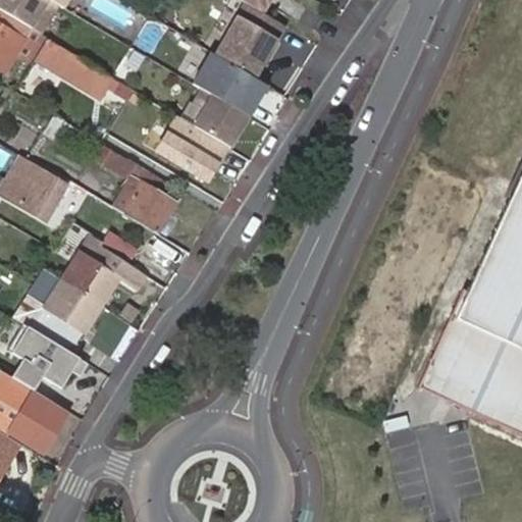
[(56,2),(52,0),(0,0),(0,9),(31,28),(39,33),(56,2)]
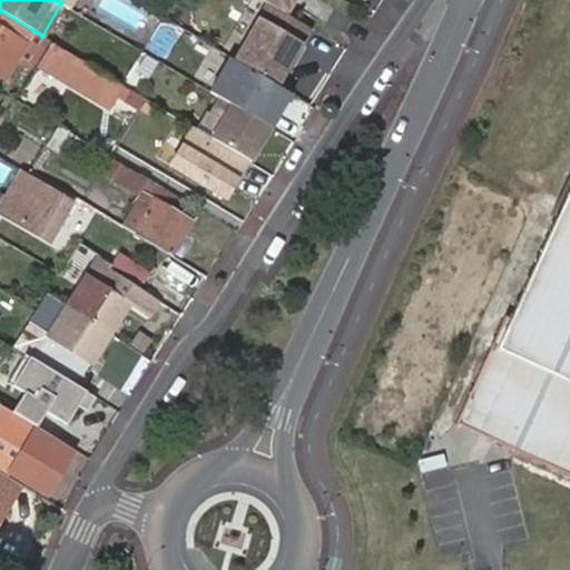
[(265,0),(268,2),(290,15),(297,0),(265,0)]
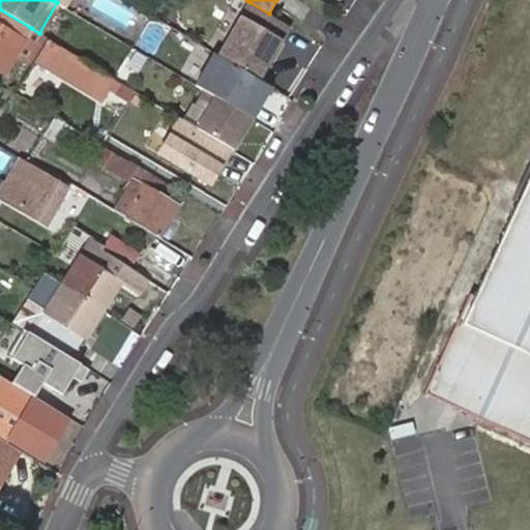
[(249,2),(217,54),(258,77),(269,59),(265,57),(270,48),(274,51),(290,26),(269,13),(249,2)]
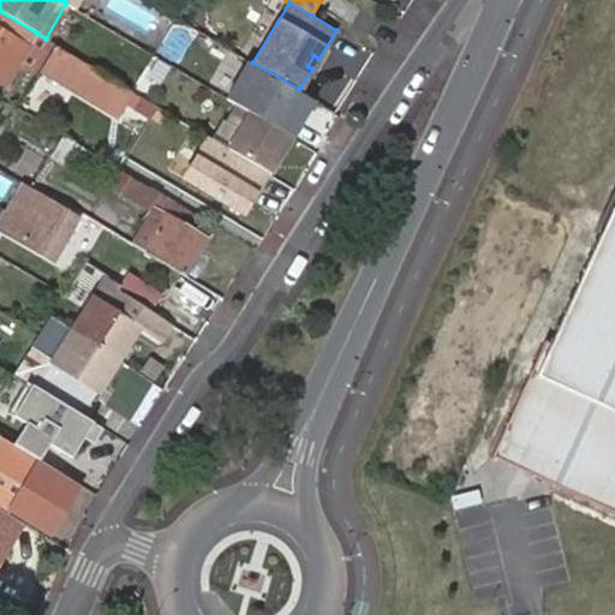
[(36,33),(0,12),(0,81),(5,84),(18,63),(36,33)]
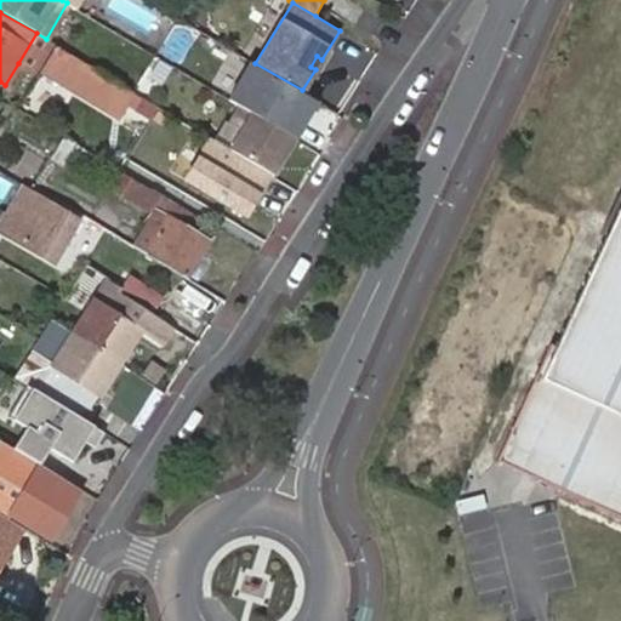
[(36,33),(18,63),(43,77),(60,49),(46,39),(36,33)]
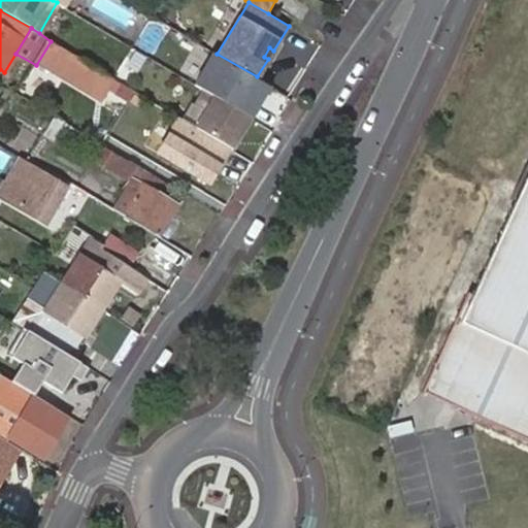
[(110,104),(123,85),(56,44),(44,64),(110,104)]
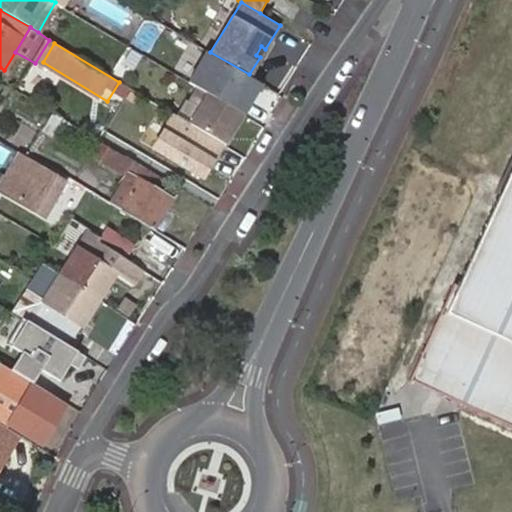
[(256,55),(260,57),(265,49),(261,46),(256,55)]
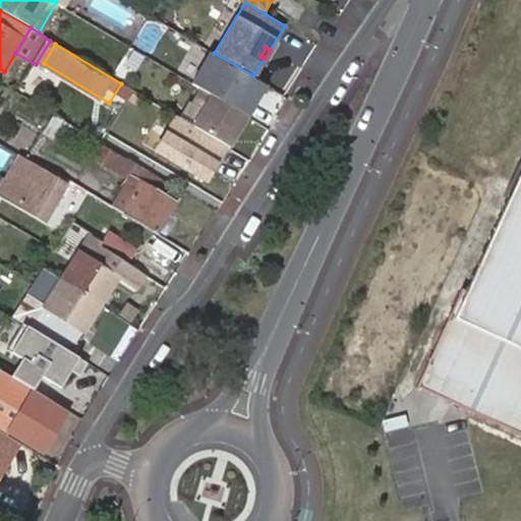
[(214,53),(211,51),(192,83),(201,89),(245,114),(251,103),(254,105),(267,82),(253,75),(214,53)]
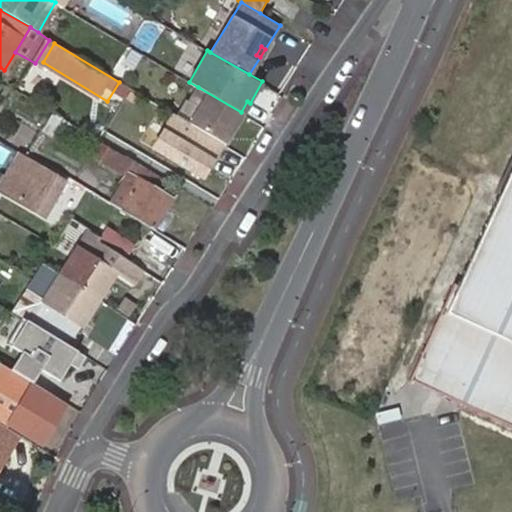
[(241,112),(198,87),(190,101),(200,106),(190,124),(225,145),(237,125),(234,123),(241,112)]
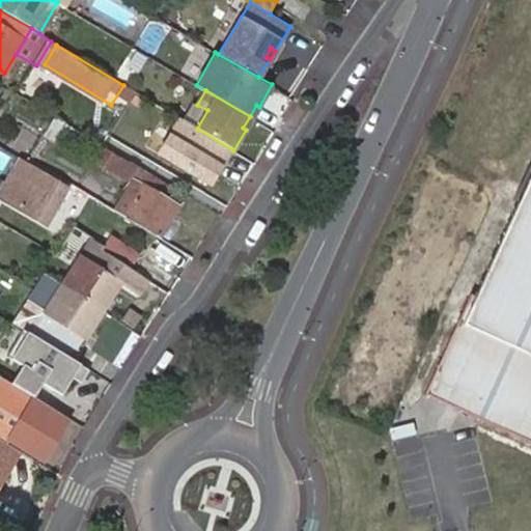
[(63,123),(55,117),(44,135),(52,141),(63,123)]
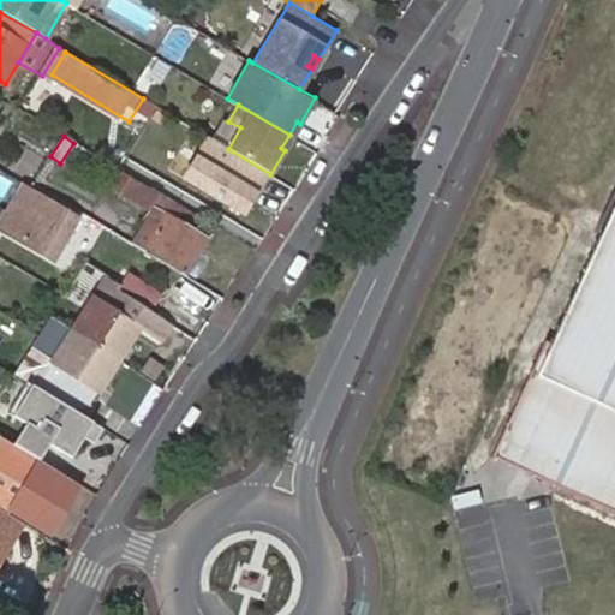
[(120,143),(108,163),(145,186),(157,166),(120,143)]
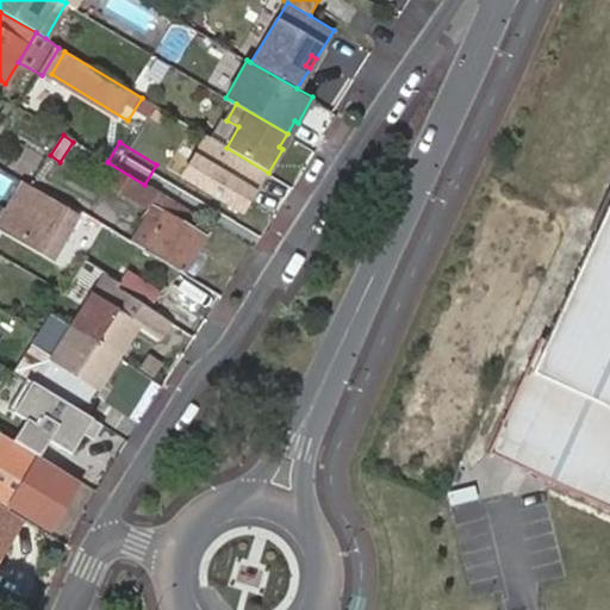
[(148,190),(110,166),(103,178),(141,200),(148,190)]
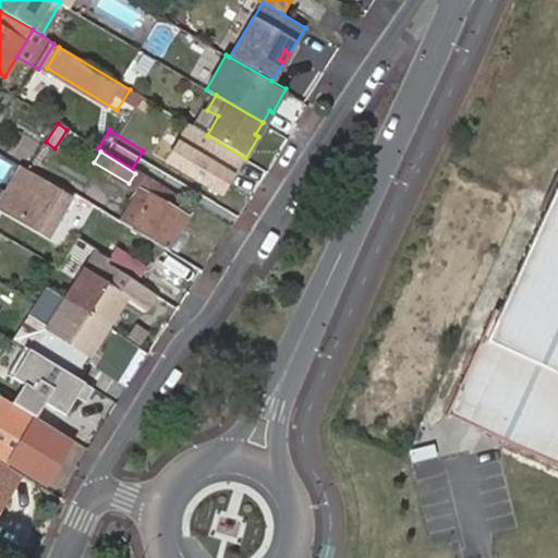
[(0,197),(0,205),(49,235),(71,198),(24,170),(21,167),(0,197)]
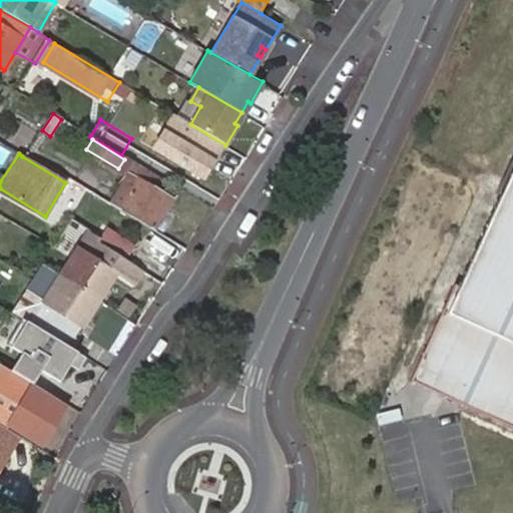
[(119,209),(151,229),(169,198),(166,197),(172,187),(135,165),(129,175),(137,180),(119,209)]
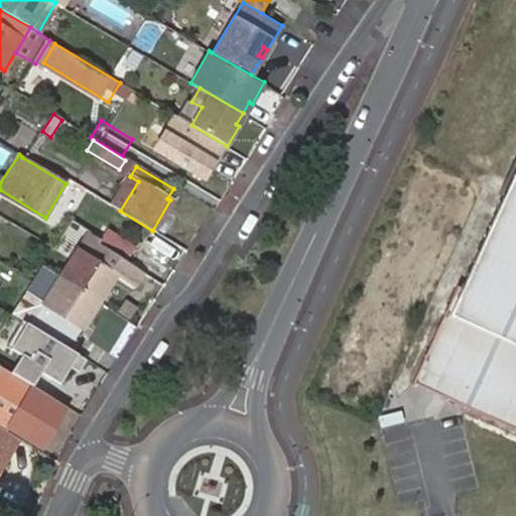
[(138,181),(130,176),(111,206),(120,211),(138,181)]
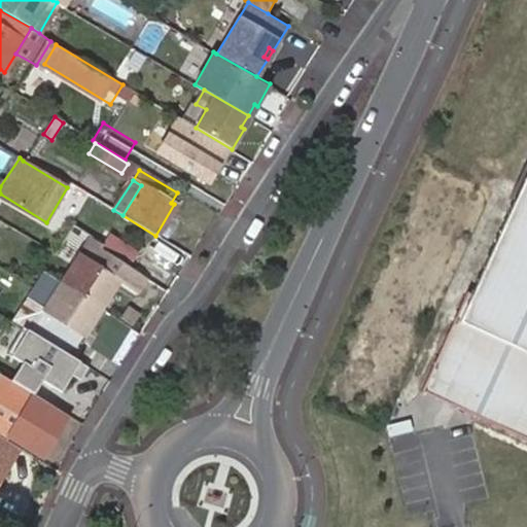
[(526,181),(522,194),(526,196),(484,288),(476,284),(429,385),(526,429),(526,181)]
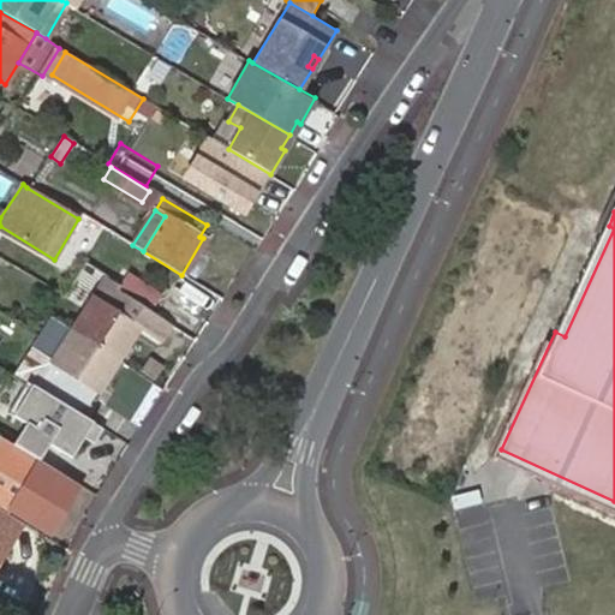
[(123,285),(155,304),(161,294),(129,274),(123,282),(123,285)]
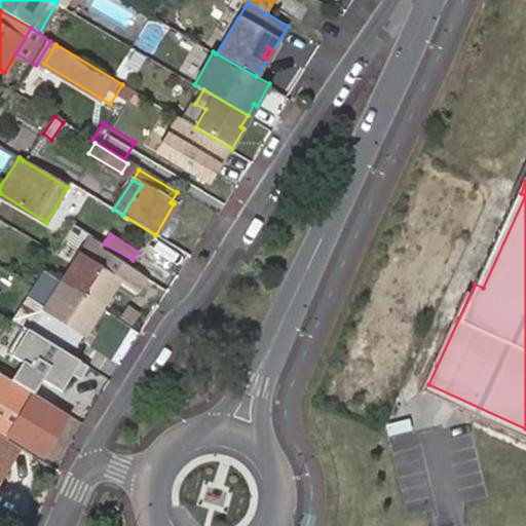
[(102,248),(128,266),(132,261),(133,260),(105,243),(102,248)]
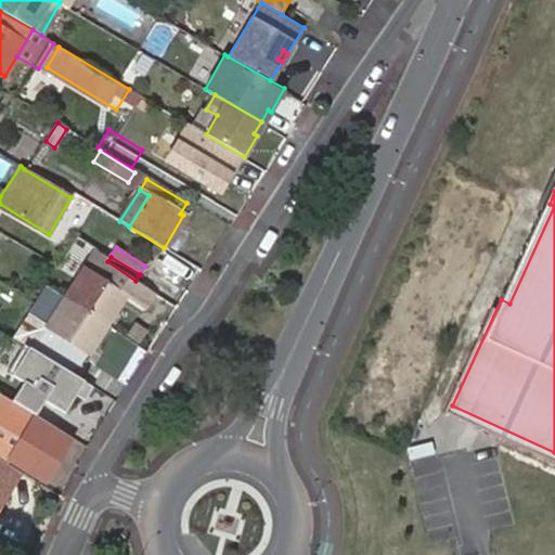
[(116,311),(136,281),(107,261),(99,275),(85,267),(65,298),(101,321),(110,307),(116,311)]
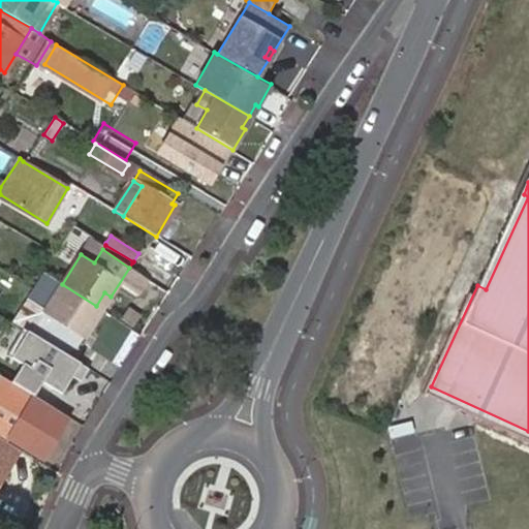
[(62,284),(44,272),(33,289),(27,300),(37,307),(44,312),(62,284)]
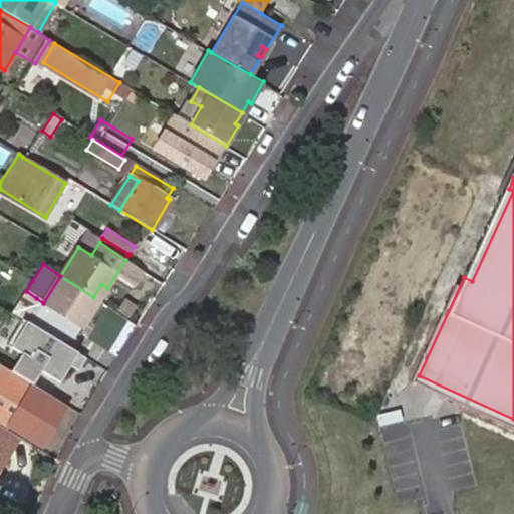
[(72,343),(99,301),(93,297),(60,276),(43,303),(36,298),(26,291),(12,313),(21,319),(69,348),(72,343)]
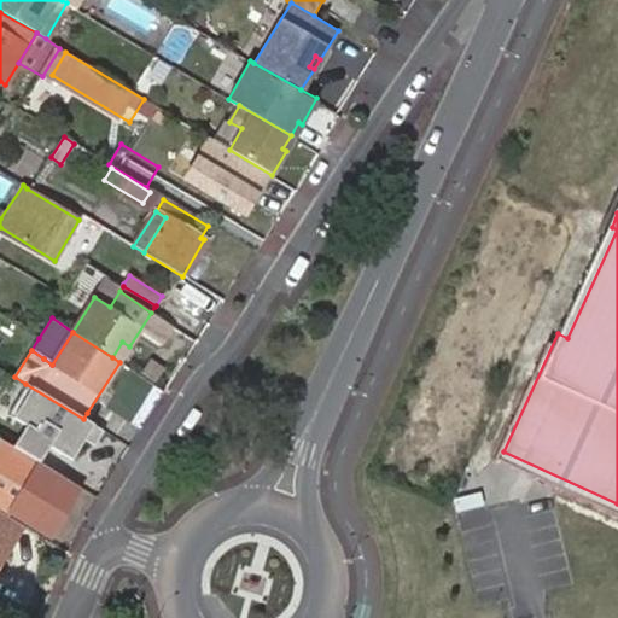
[(112,357),(120,362),(129,347),(122,342),(112,357)]
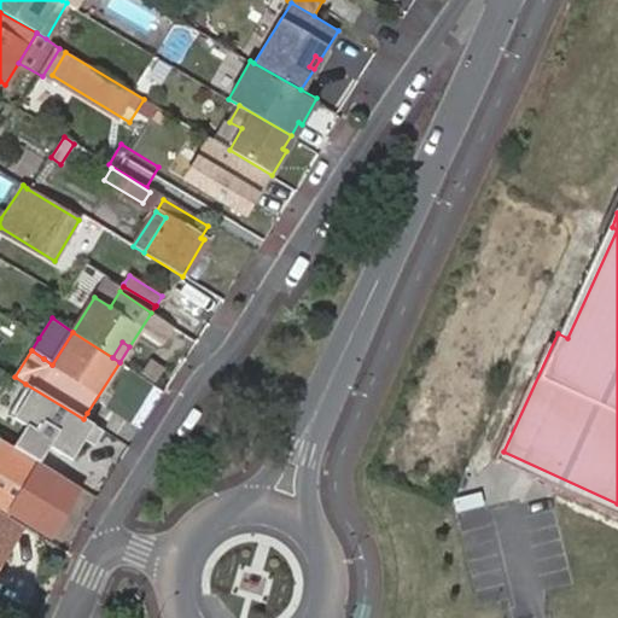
[(83,419),(25,384),(6,414),(25,425),(23,430),(12,448),(40,464),(51,448),(62,454),(64,450),(74,456),(85,438),(94,444),(103,431),(83,419)]
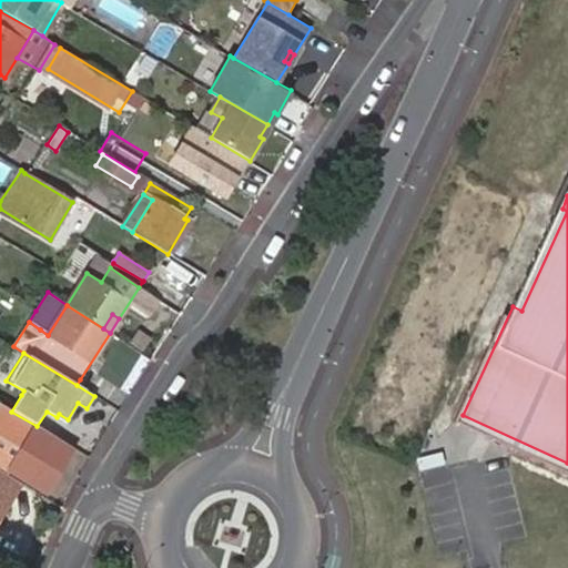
[(0,468),(8,474),(12,466),(0,458),(0,432),(9,417),(33,433),(37,426),(11,412),(0,404),(0,468)]
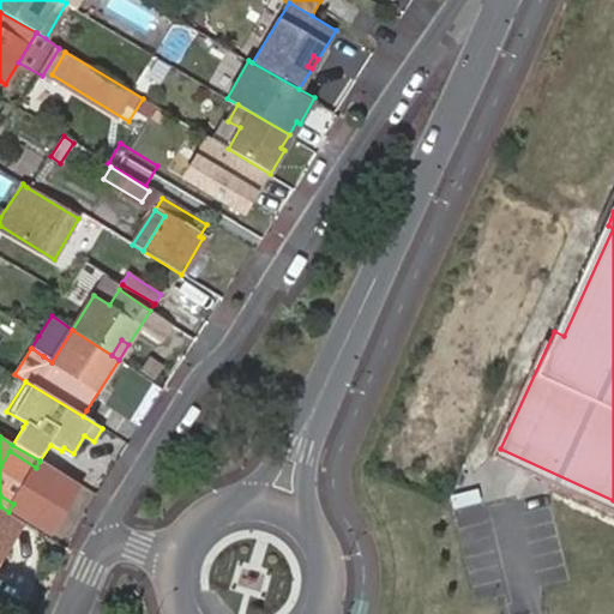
[(0,467),(0,495),(13,504),(43,522),(53,505),(49,503),(59,487),(34,471),(36,468),(10,451),(0,467)]
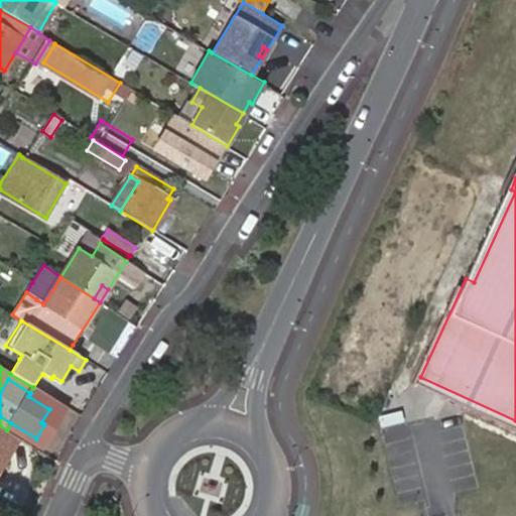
[(41,422),(44,424),(52,411),(49,409),(41,422)]
